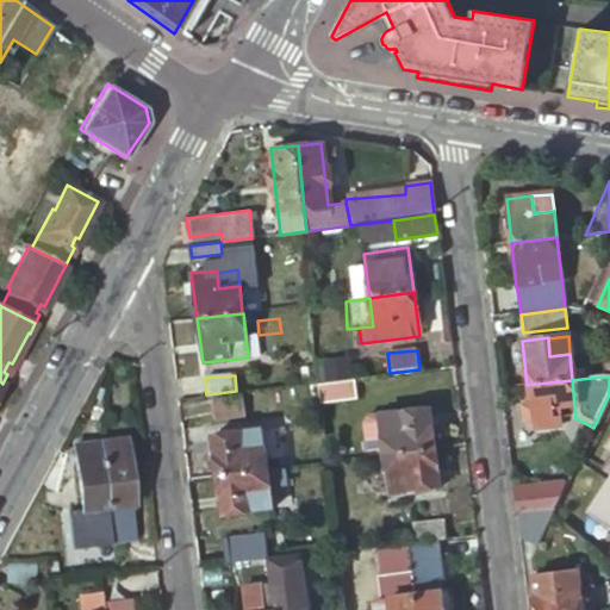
[(574,406),(572,380),(527,385),(529,408),(531,417),(531,430),(558,427),(556,409),(574,406)]
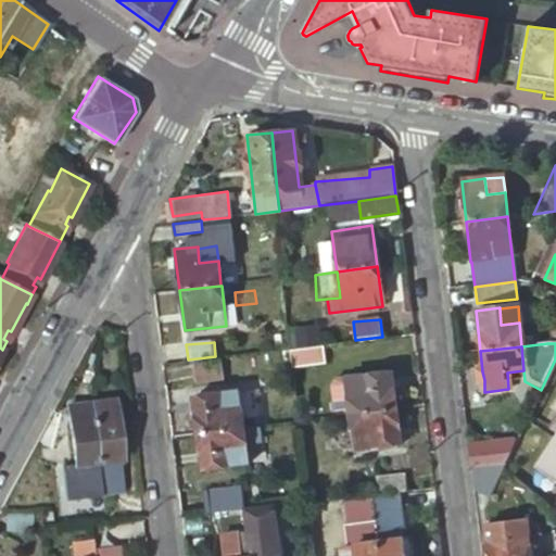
[(317,348),(287,351),(290,368),(319,365),(317,348)]
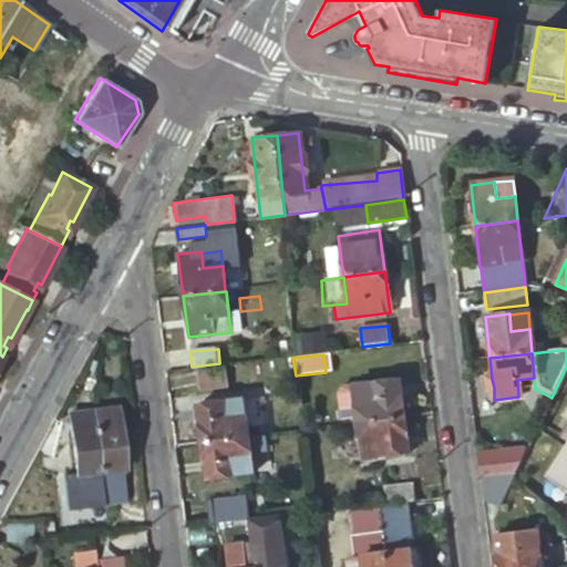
[(228,388),(226,368),(194,372),(195,392),(228,388)]
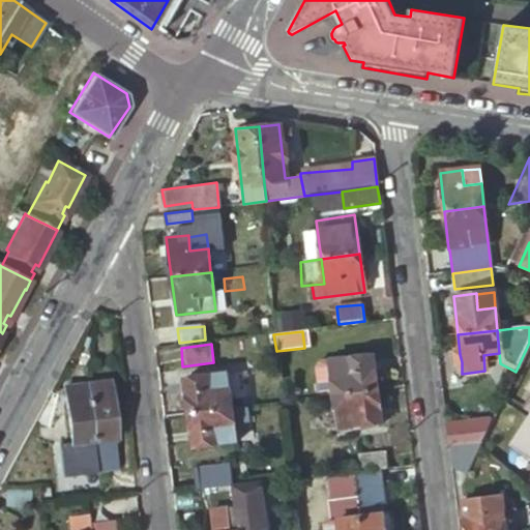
[(330,376),(333,396),(377,391),(372,356),(328,361),(328,362),(330,376)]
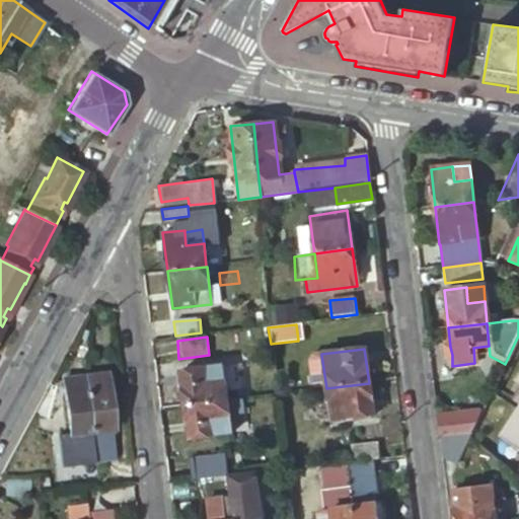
[(316,369),(323,368),(321,355),(315,356),(316,369)]
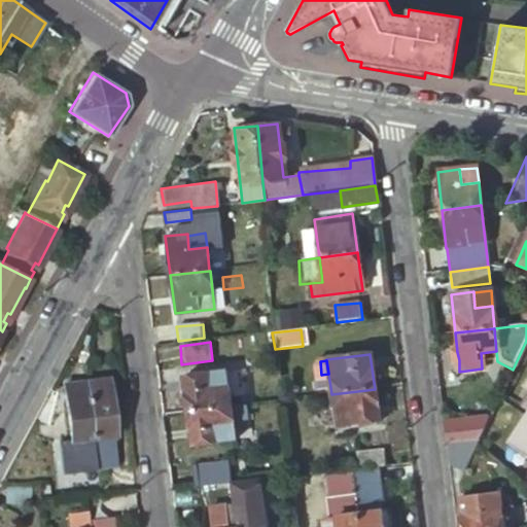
[(279,388),(277,367),(266,370),(268,390),(279,388)]
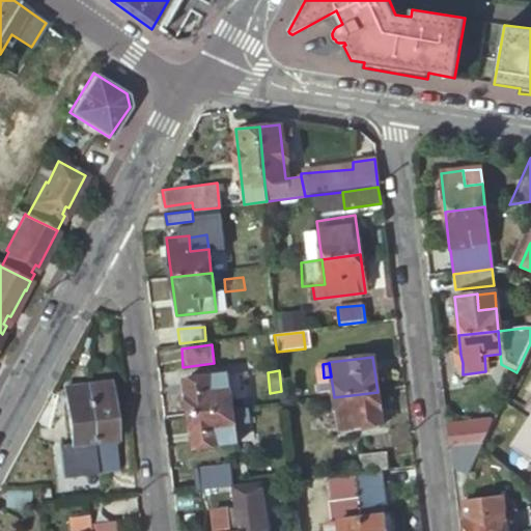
[(185,380),(189,414),(233,410),(231,388),(238,387),(236,374),(185,380)]
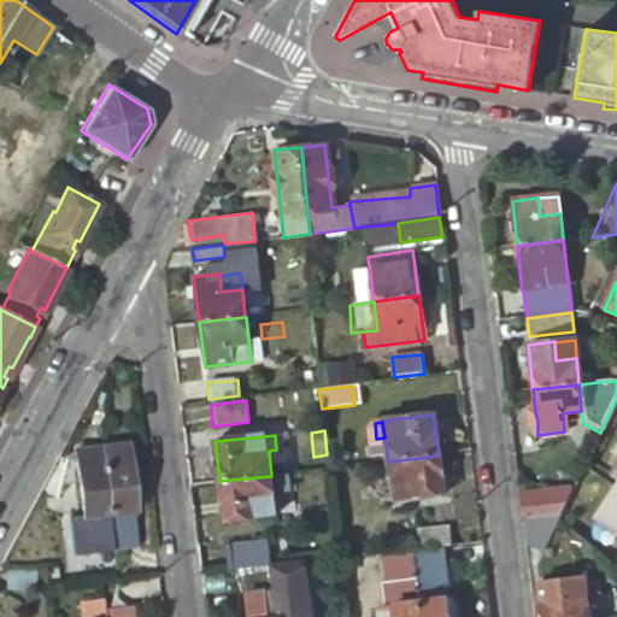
[(356,466),(372,464),(369,440),(352,441),(352,438),(335,439),(339,464),(356,463),(356,466)]
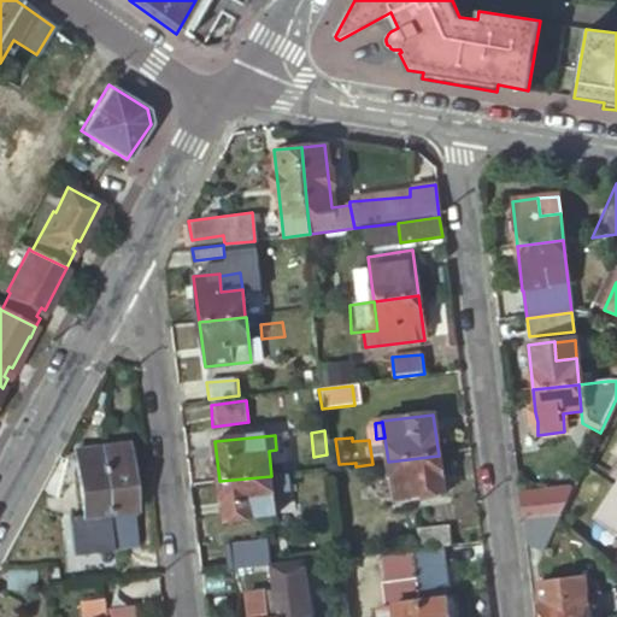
[(110,515),(134,511),(137,511),(134,444),(106,447),(110,515)]
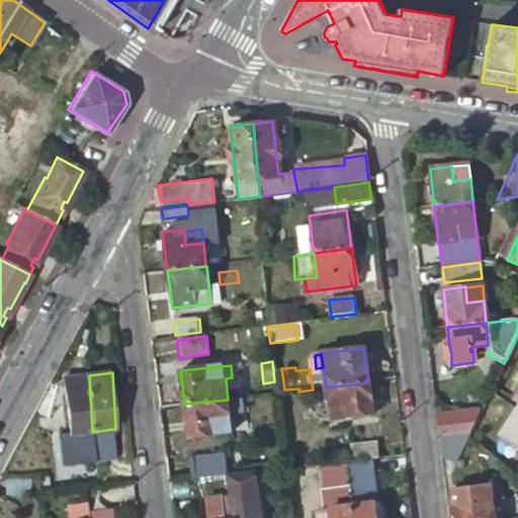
[(92,432),(89,375),(67,378),(69,435),(84,433),(92,432)]
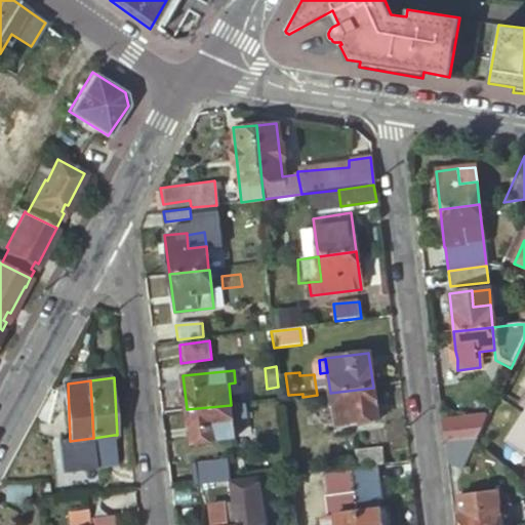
[(330,393),(332,411),(334,423),(334,427),(377,421),(373,388),(330,393)]
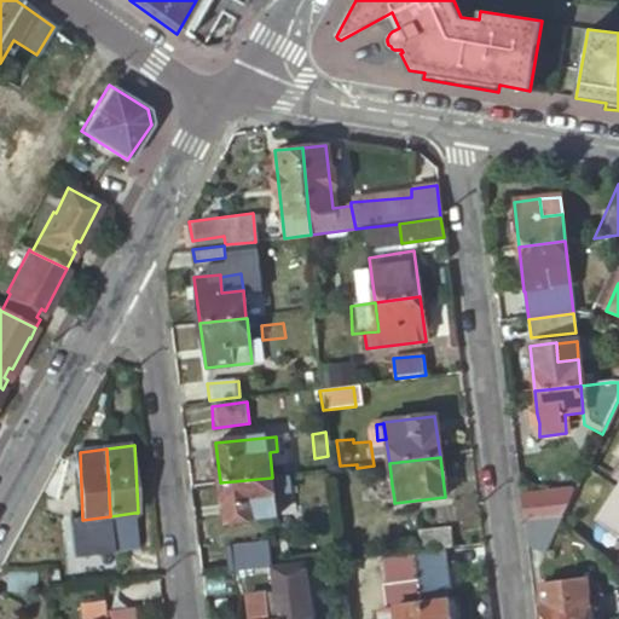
[(618,463),(611,475),(618,480),(618,485),(594,522),(618,538),(618,463)]
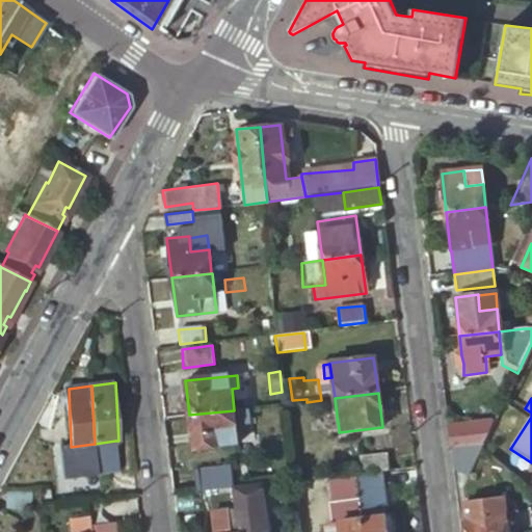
[(234,410),(189,415),(194,449),(238,445),(234,410)]
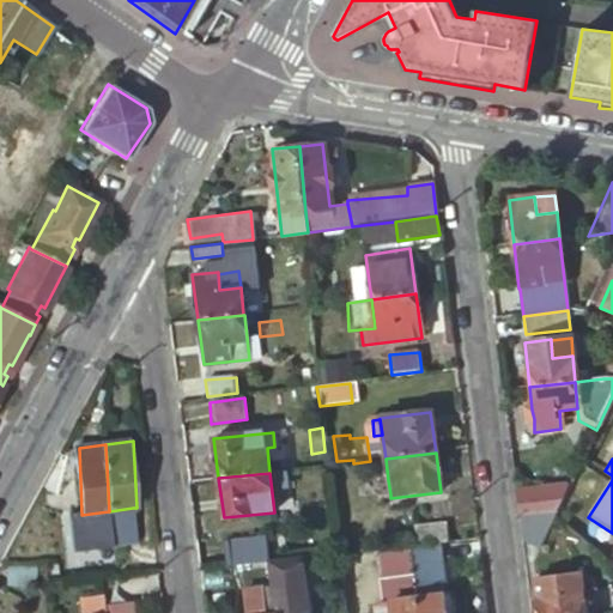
[(390,495),(388,480),(363,485),(364,498),(390,495)]
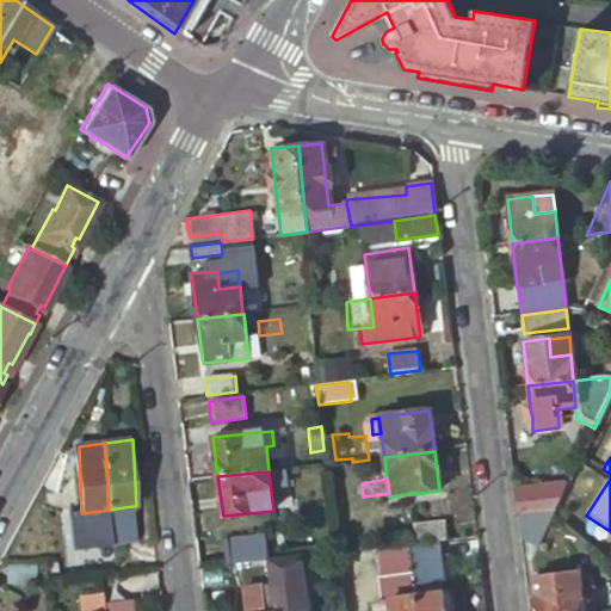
[(567,485),(511,491),(513,517),(534,514),(553,512),(567,485)]
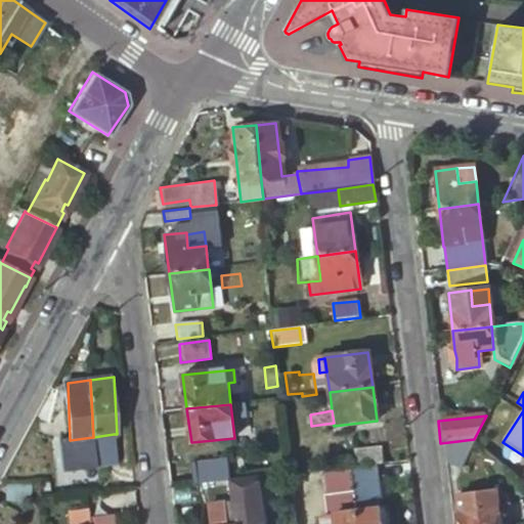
[(116,459),(114,434),(93,437),(94,463),(116,459)]
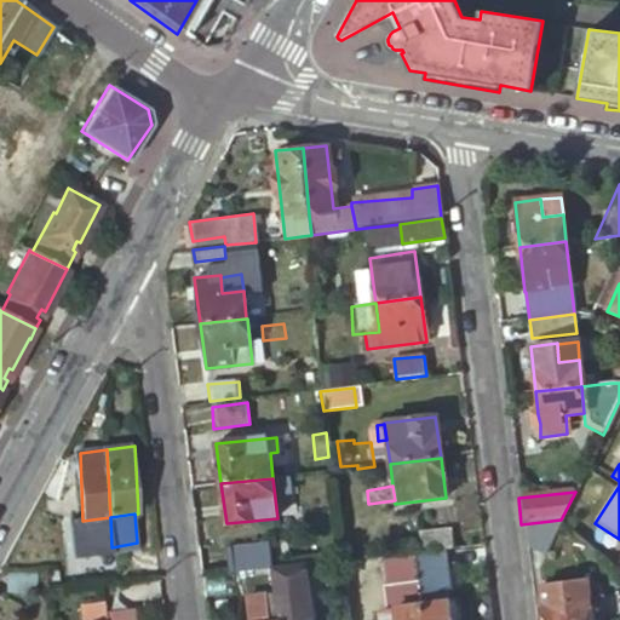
[(102,532),(101,518),(82,521),(80,521),(80,534),(102,532)]
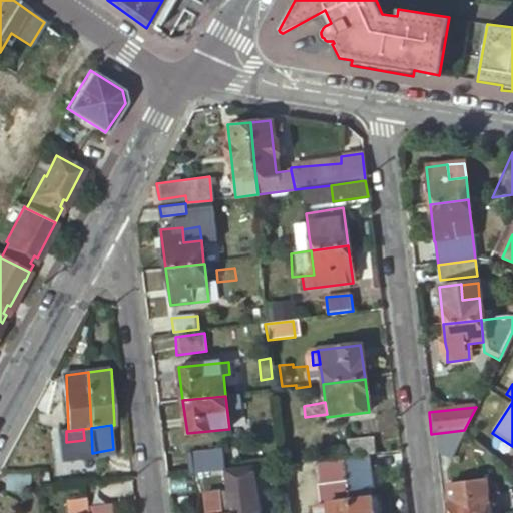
[(448,432),(432,434),(435,453),(450,458),(464,430),(448,432)]
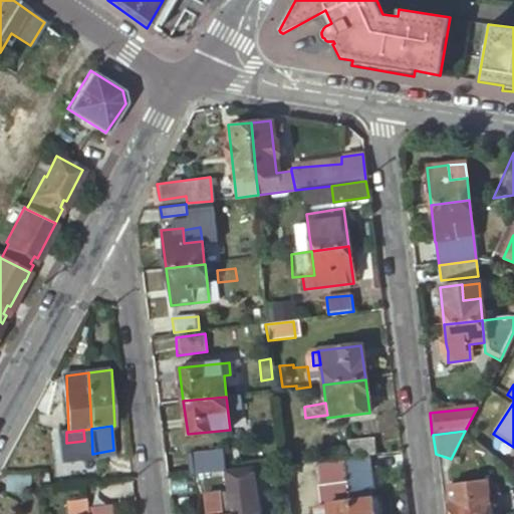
[(346,458),(373,455),(371,438),(344,441),(346,458)]
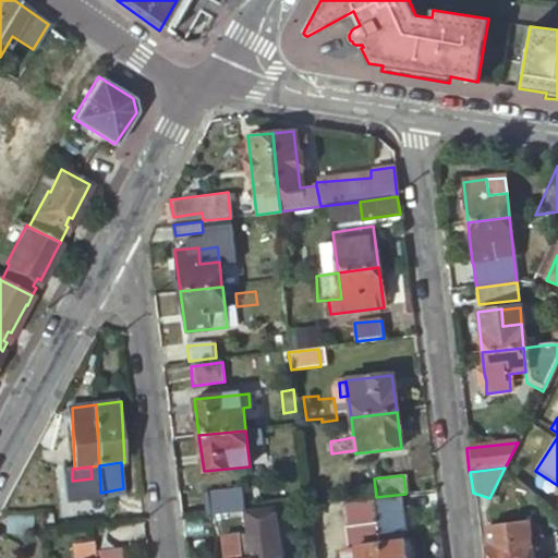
[(207,495),(209,516),(244,512),(242,490),(207,495)]
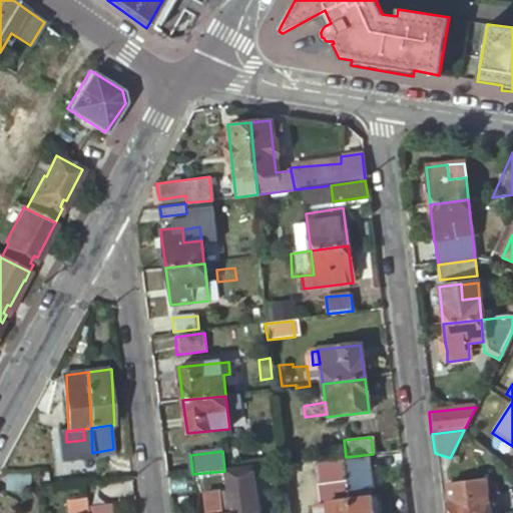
[(343,457),(316,461),(320,484),(346,480),(343,457)]
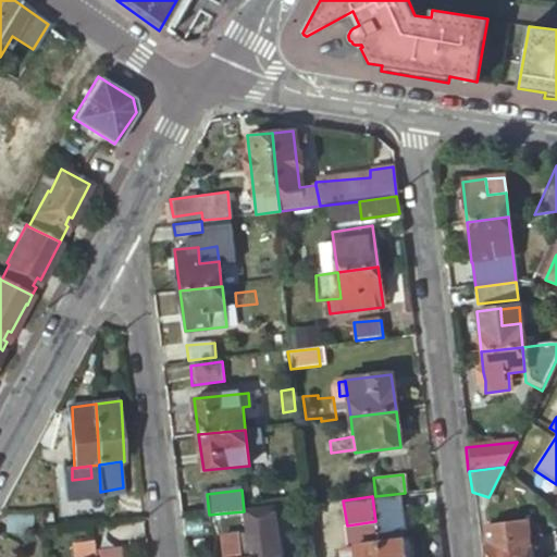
[(375,498),(381,544),(404,541),(405,541),(398,496),(375,498)]
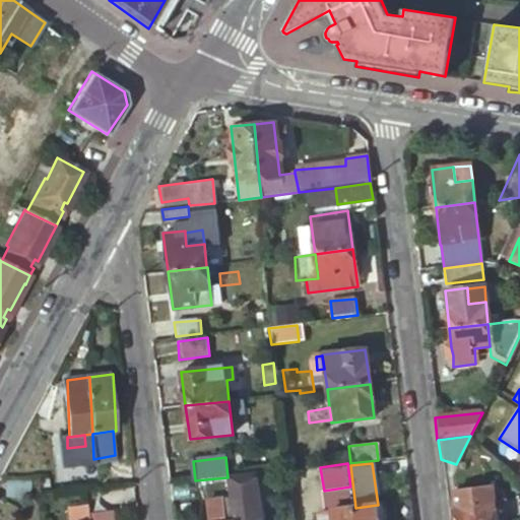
[(263,519),(257,474),(228,477),(230,498),(232,519),(263,519)]
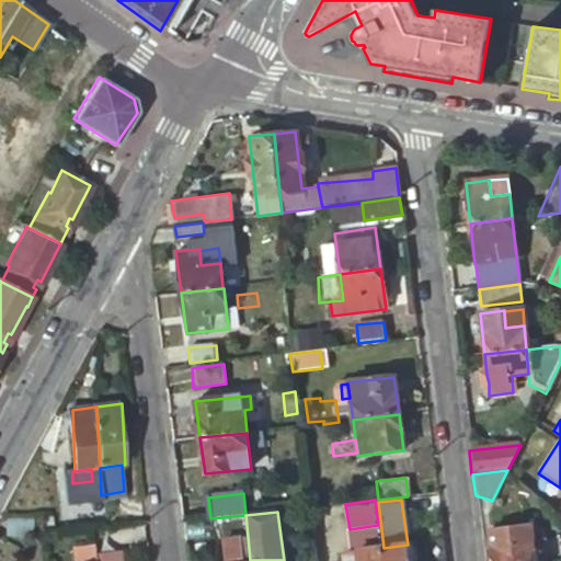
[(26,538),(29,522),(2,517),(0,535),(26,538)]
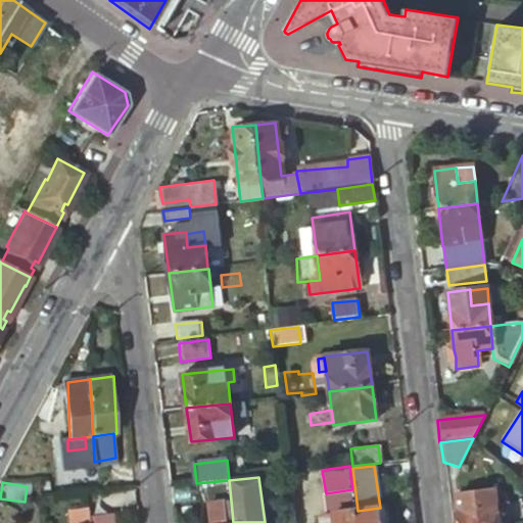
[(355,511),(352,489),(326,493),(322,493),(325,515),(333,514),(355,511)]
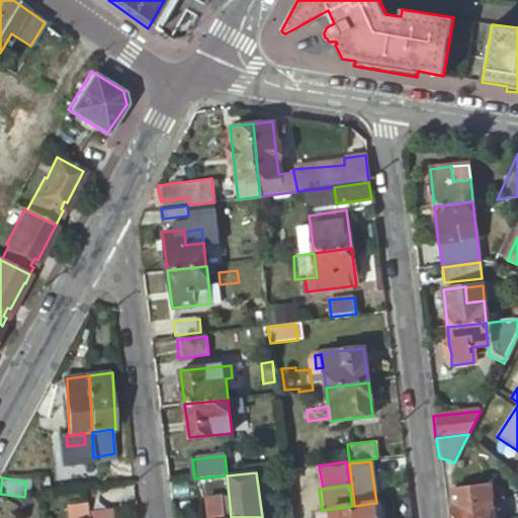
[(492,517),(493,516),(491,503),(489,486),(480,487),(473,487),(450,490),(453,517),(492,517)]
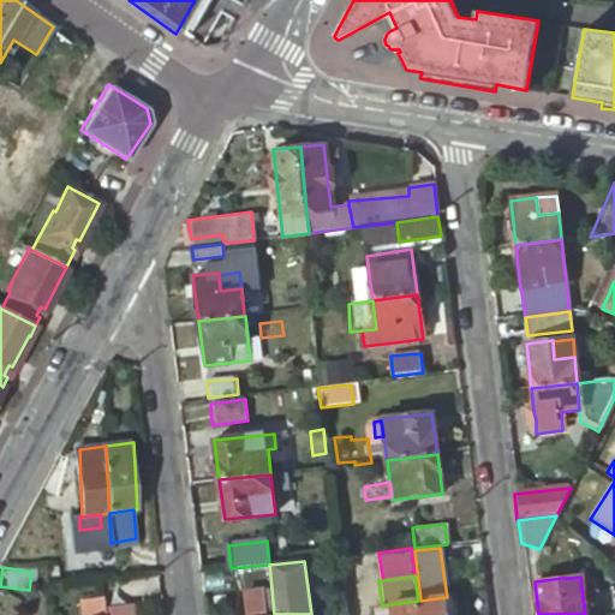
[(274,614),(272,589),(246,592),(249,614),(274,614)]
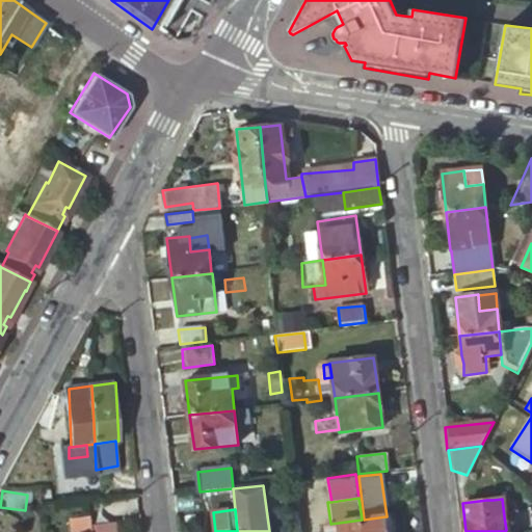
[(504,516),(506,530),(514,529),(513,515),(504,516)]
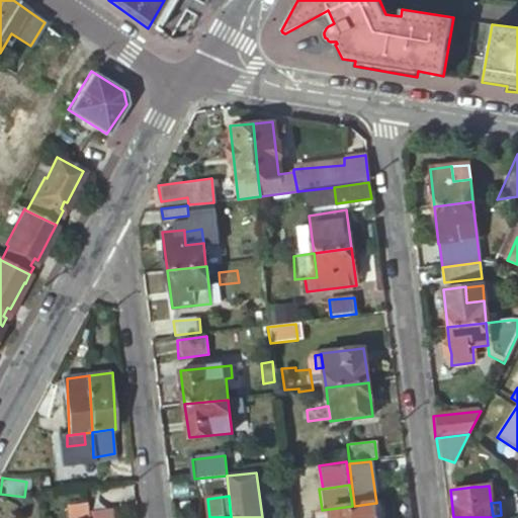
[(354,506),(352,506),(353,517),(376,517),(375,503),(354,506)]
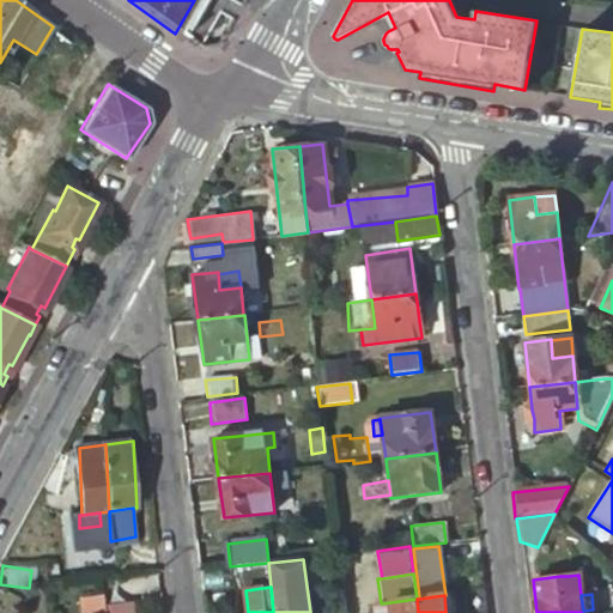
[(101,612),(101,611),(99,599),(77,601),(72,602),(72,612),(101,612)]
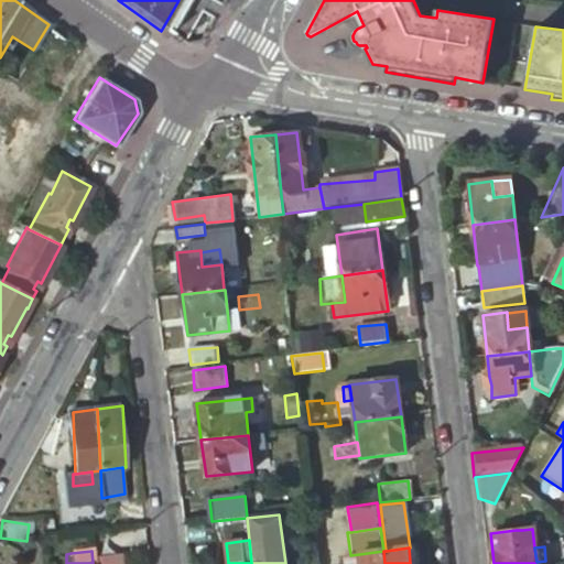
[(384,563),(383,551),(359,554),(360,563),(384,563)]
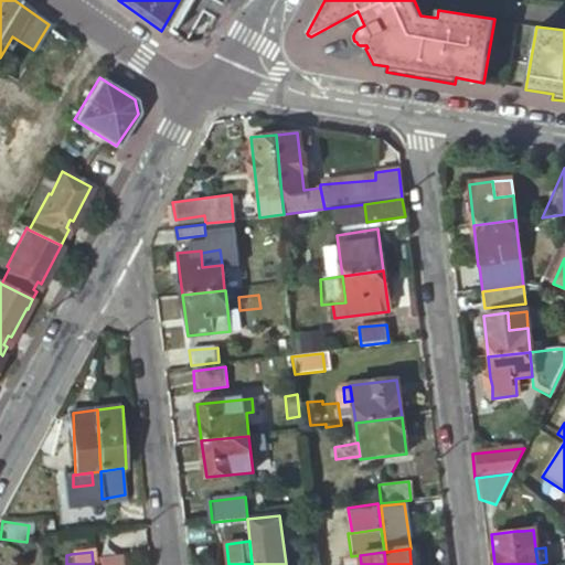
[(343,564),(361,564),(360,555),(351,556),(343,561),(343,564)]
